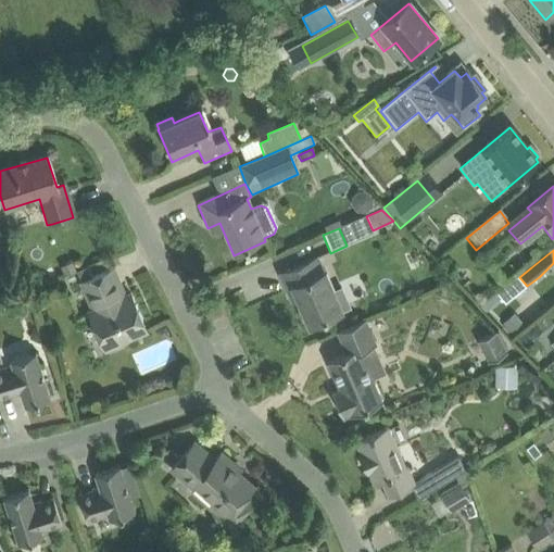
[(299,266),(279,275),(287,293),(293,291),(309,327),(328,318),(340,313),(349,309),(340,288),(331,292),(323,273),(320,274),(315,260),(299,266)]
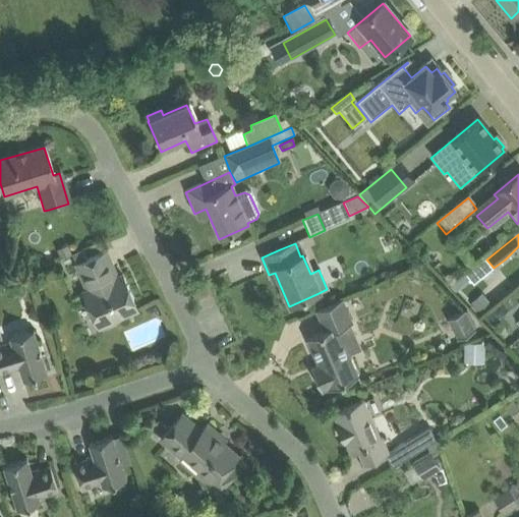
[(65,248),(56,252),(59,261),(69,256),(65,248)]
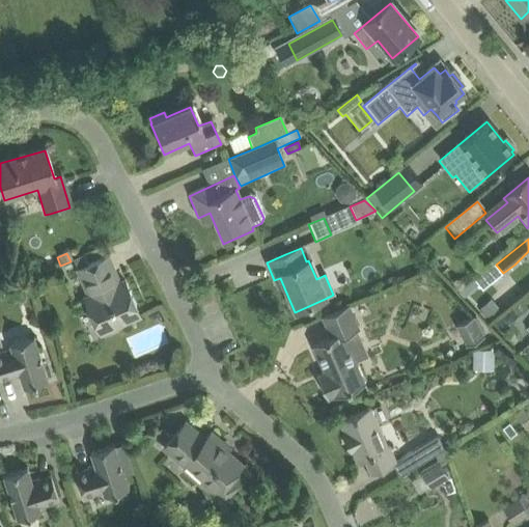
[(84,301),(91,315),(99,335),(139,317),(123,283),(115,287),(110,276),(113,275),(107,259),(77,272),(88,299),(84,301)]
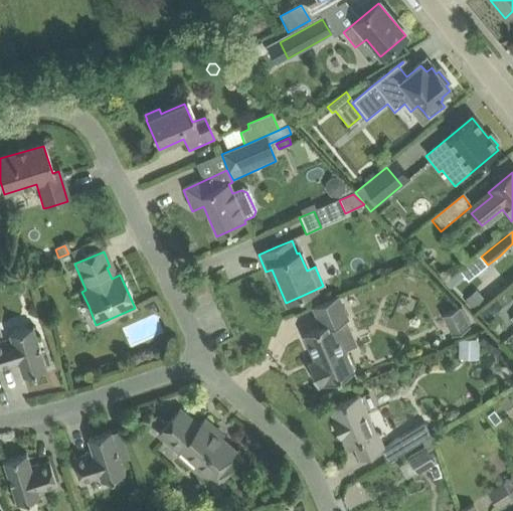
[(479,258),(459,274),(464,280),(467,283),(486,268),(479,258)]
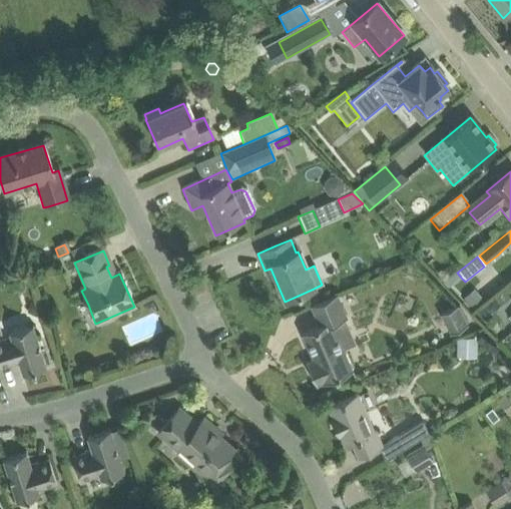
[(457,273),(443,285),(447,291),(462,279),(457,273)]
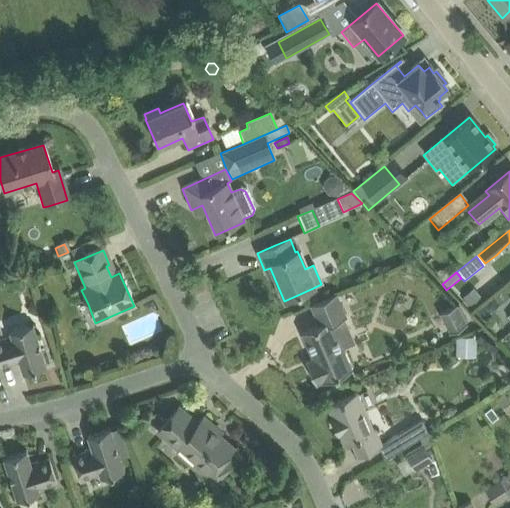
[(474,294),(463,304),(469,311),(480,301),(474,294)]
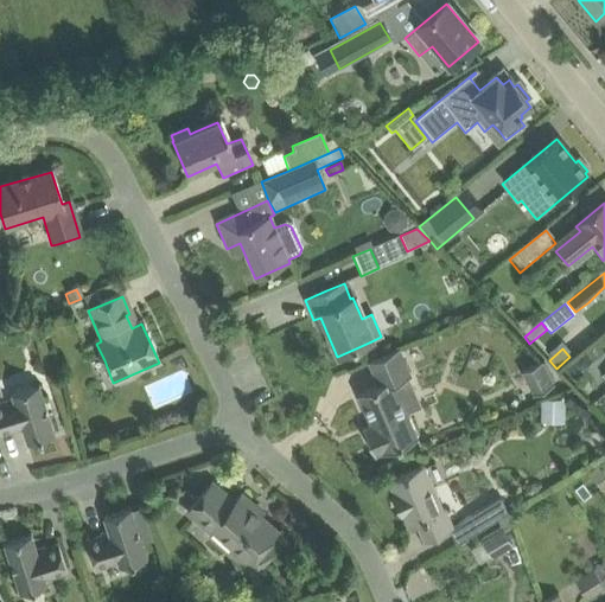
[(367,365),(376,388),(356,397),(369,427),(362,430),(374,458),(381,455),(382,456),(415,441),(392,386),(409,379),(396,352),(367,365)]
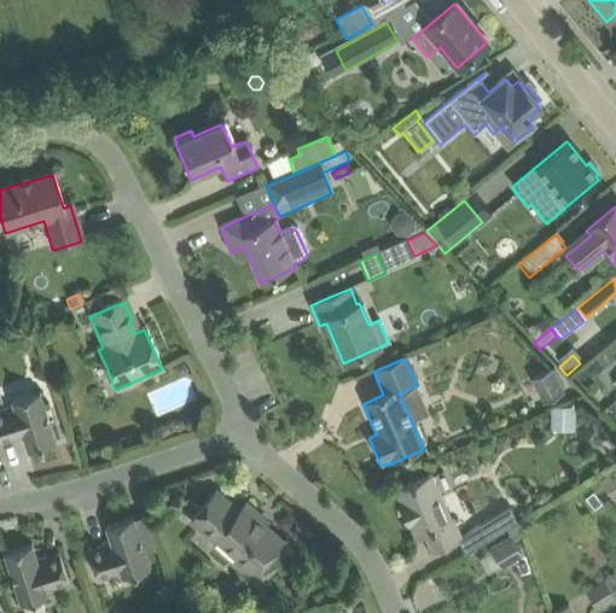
[(181,379),(187,375),(182,365),(172,371),(175,377),(181,379)]
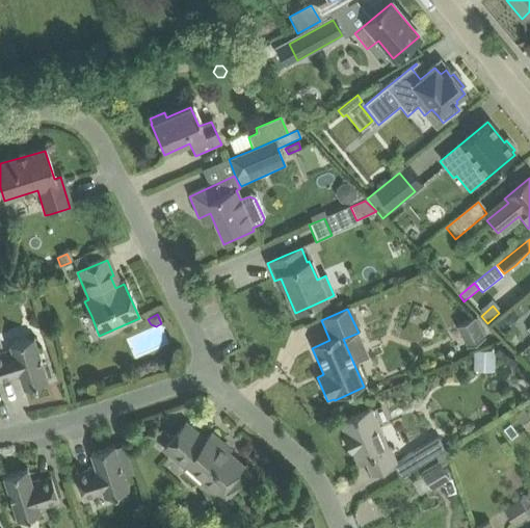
[(474,319),(456,328),(466,348),(483,339),(474,319)]
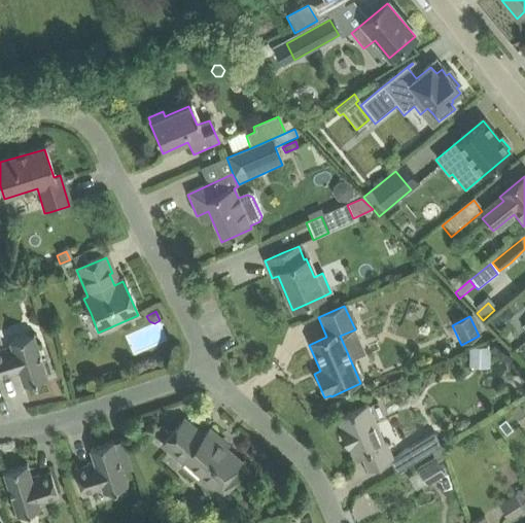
[(0,380),(12,376),(12,377),(19,375),(23,387),(46,380),(40,360),(33,338),(9,345),(11,350),(0,353),(0,380)]
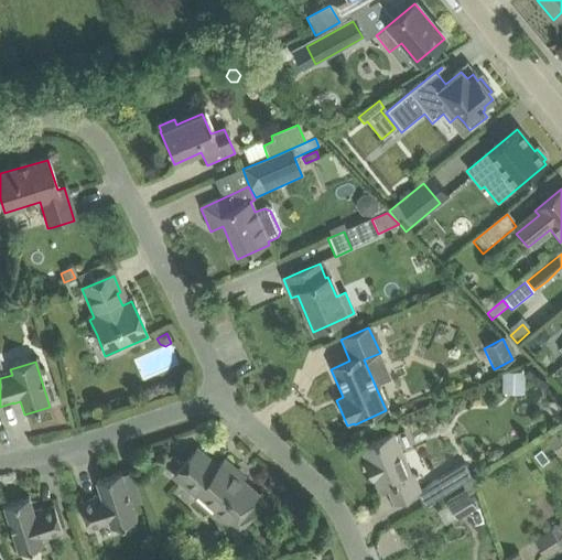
[(501,377),(501,396),(523,396),(523,377),(501,377)]
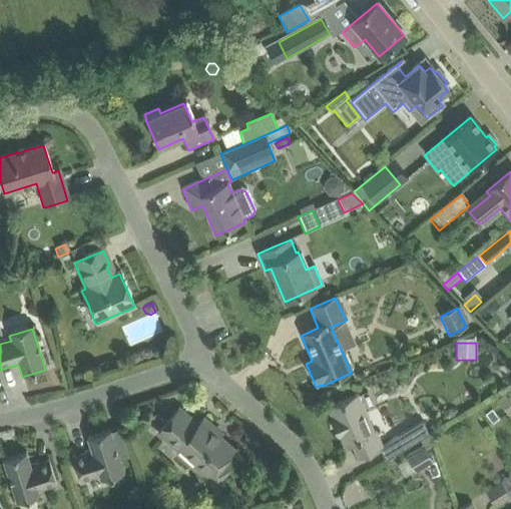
[(357,396),(346,401),(328,408),(332,418),(329,419),(338,439),(340,438),(344,447),(351,444),(358,460),(382,449),(375,433),(373,434),(357,396)]
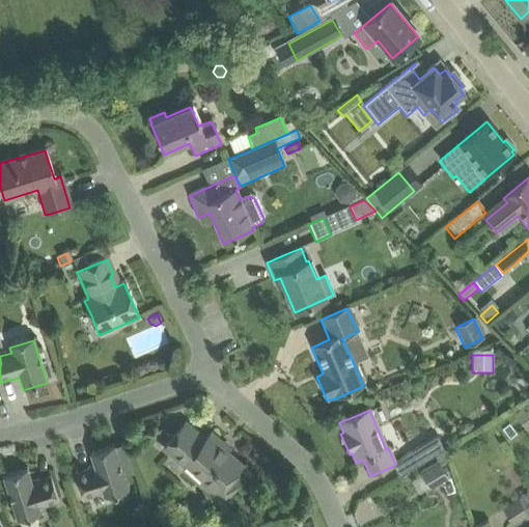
[(528,421),(521,411),(513,416),(525,432),(528,428),(528,421)]
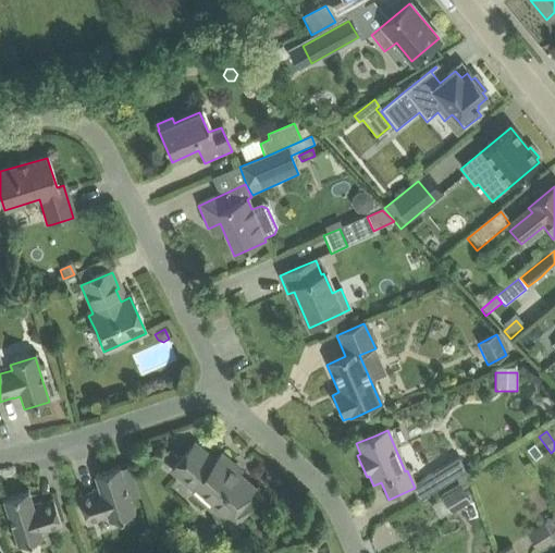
[(213,510),(234,528),(248,512),(241,505),(254,490),(229,469),(231,466),(220,456),(213,464),(193,446),(170,472),(193,491),(195,489),(216,507),(213,510)]
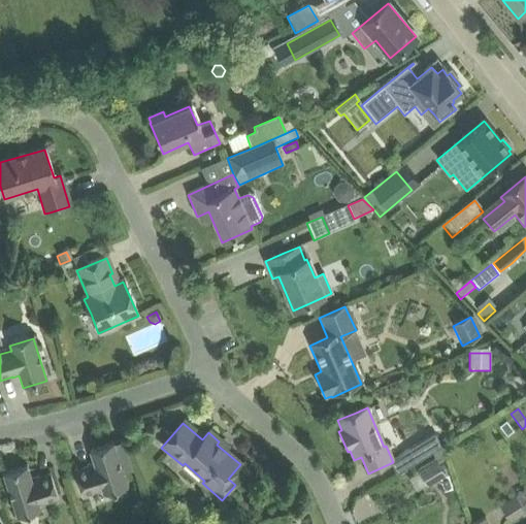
[(434,436),(408,452),(417,465),(441,450),(434,436)]
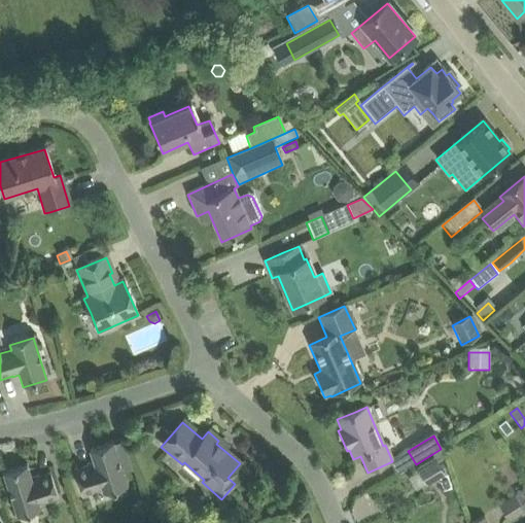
[(127,488),(118,463),(112,444),(89,452),(93,463),(86,465),(86,466),(74,471),(82,496),(102,490),(104,495),(127,488)]
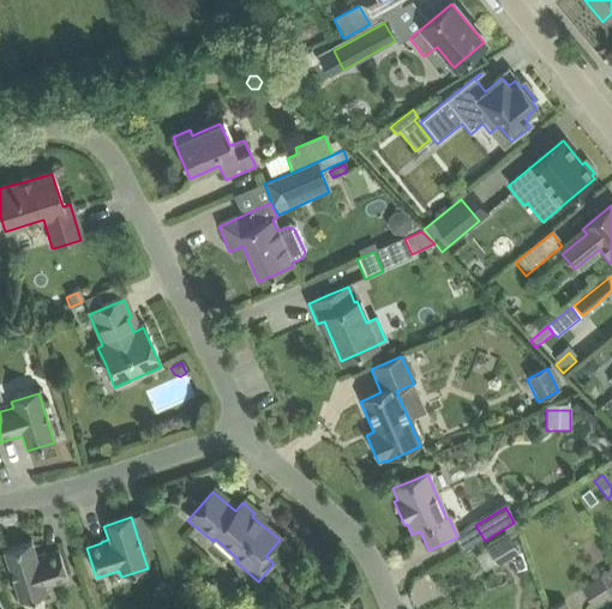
[(507,540),(487,552),(497,567),(517,555),(507,540)]
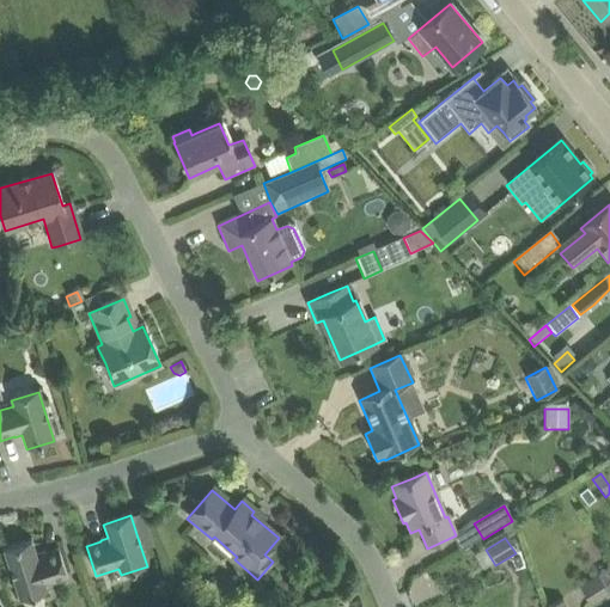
[(480,550),(475,541),(462,550),(467,558),(480,550)]
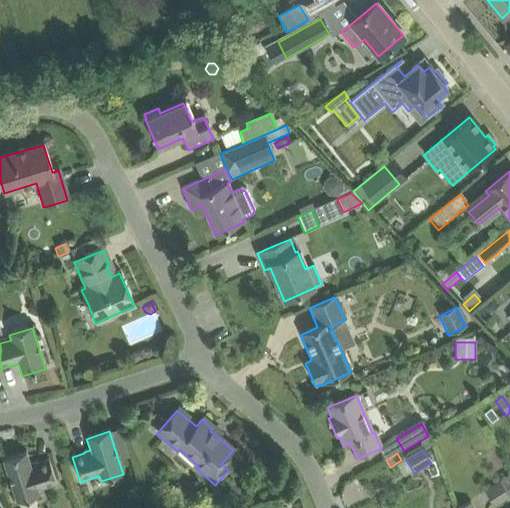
[(56,485),(54,479),(48,460),(35,464),(35,463),(29,465),(26,454),(3,461),(16,503),(40,495),(39,491),(56,485)]
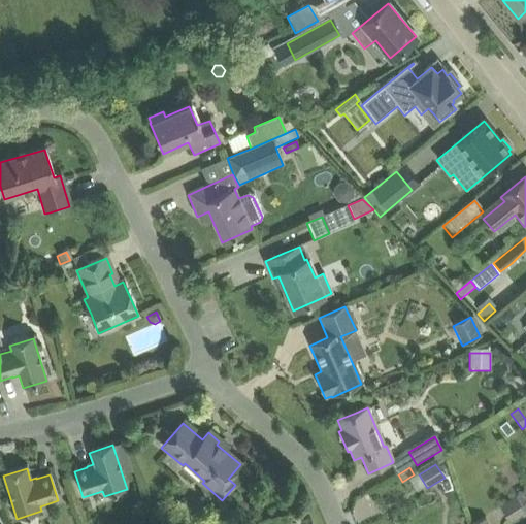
[(525,512),(525,490),(499,508),(508,523),(525,512)]
